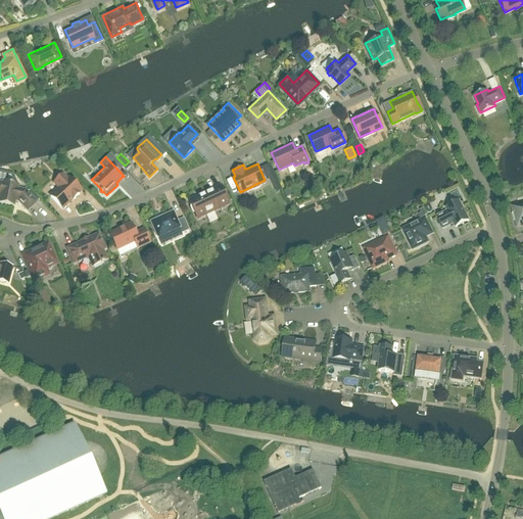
[(273,183),(278,181),(274,171),(269,174),(273,183)]
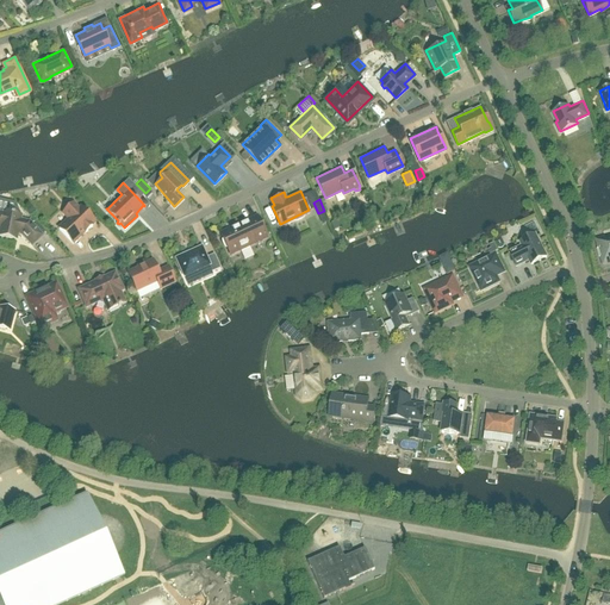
[(73,200),(63,211),(69,217),(58,226),(73,241),(85,229),(86,230),(92,224),(92,223),(95,219),(81,205),(79,206),(73,200)]
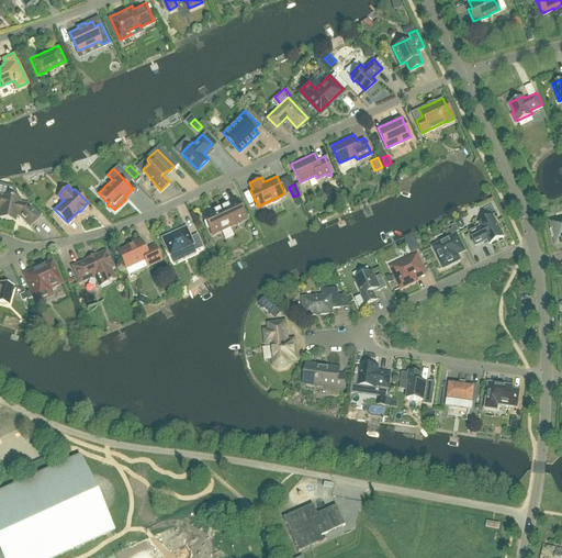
[(24,191),(30,196),(33,192),(29,187),(24,191)]
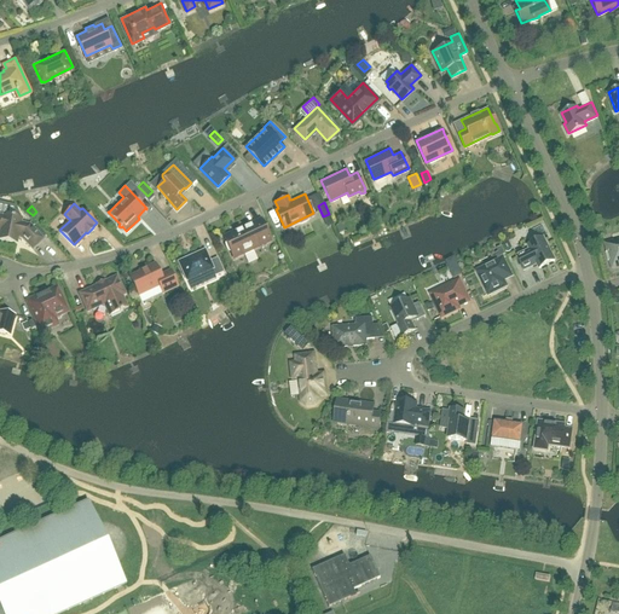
[(4,213),(4,214),(0,213),(0,227),(1,227),(0,231),(0,237),(17,241),(18,235),(22,236),(33,247),(42,237),(30,222),(21,220),(22,216),(4,213)]
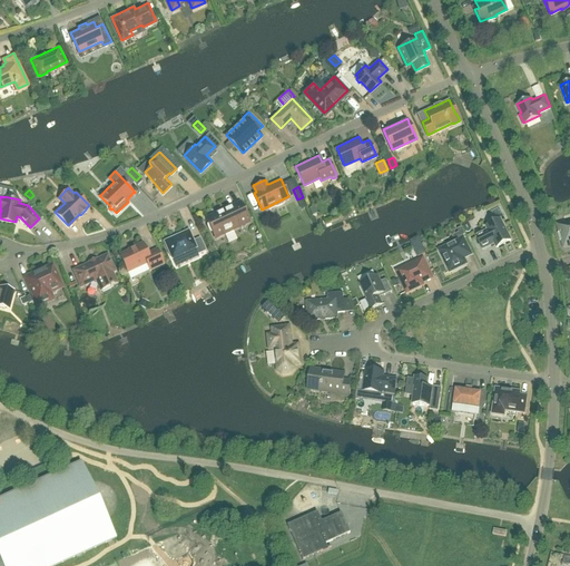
[(241,201),(206,217),(215,235),(224,230),(225,232),(233,228),(232,226),(248,218),(241,201)]
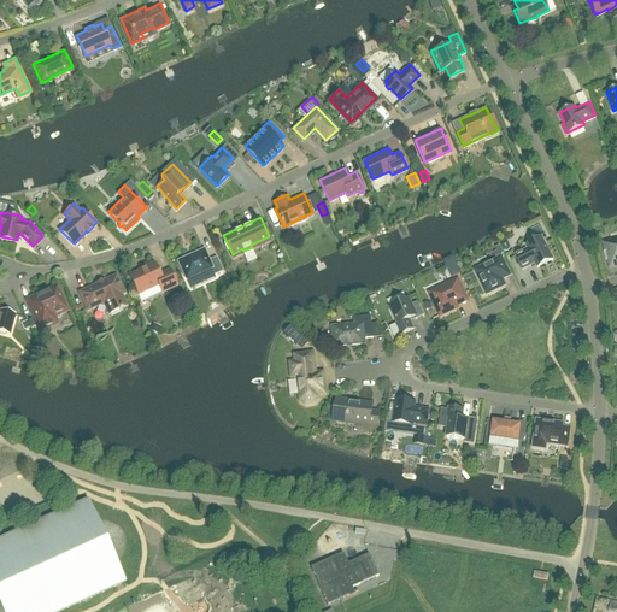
[(553,257),(541,234),(527,242),(529,246),(516,253),(522,266),(535,260),(538,265),(553,257)]
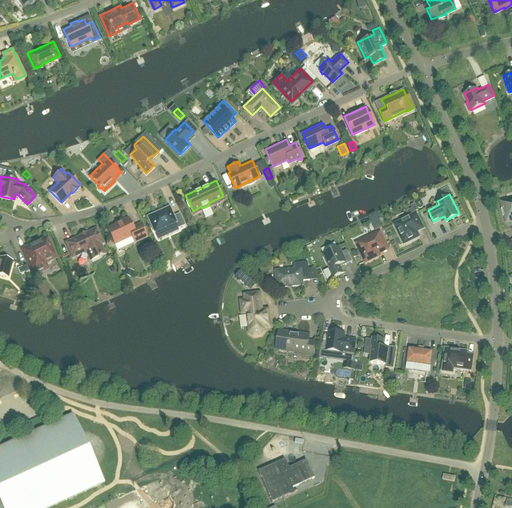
[(501,207),(503,214),(505,213),(507,220),(511,218),(511,196),(501,200),(503,206),(501,207)]
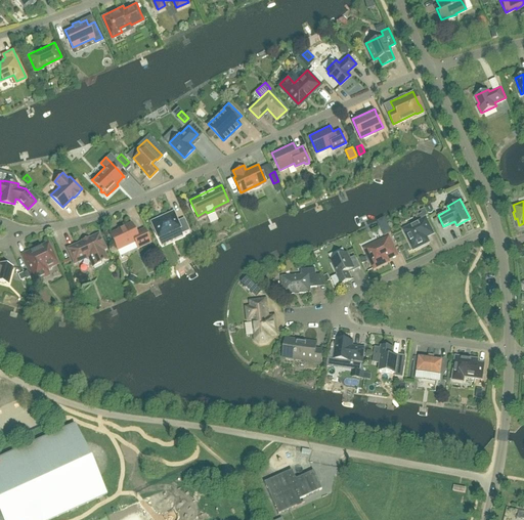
[(151,220),(158,235),(180,225),(182,231),(189,228),(183,216),(177,219),(173,210),(151,220)]
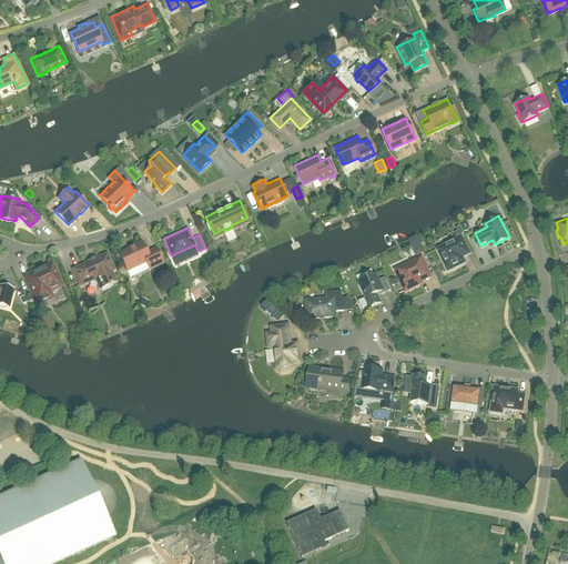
[(462,237),(439,248),(440,249),(438,250),(443,258),(444,257),(449,268),(453,265),(453,268),(462,263),(460,262),(464,260),(462,254),(468,251),(462,237)]
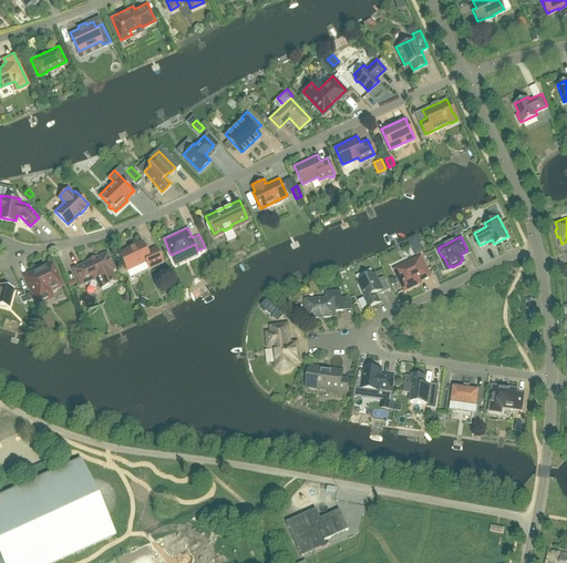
[(120,252),(126,268),(145,259),(148,266),(163,259),(156,246),(147,251),(142,239),(133,244),(134,245),(120,252)]
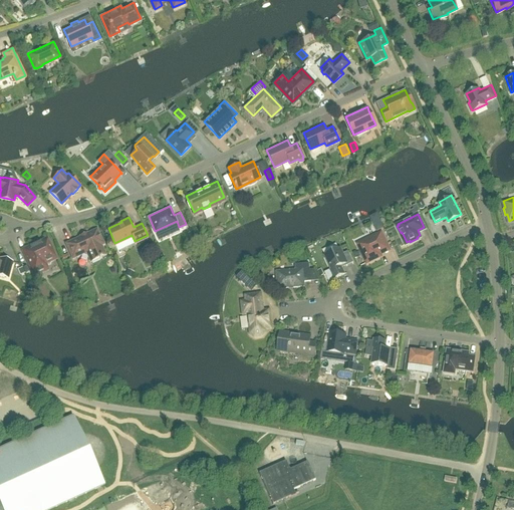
[(381,220),(374,223),(377,229),(384,225),(381,220)]
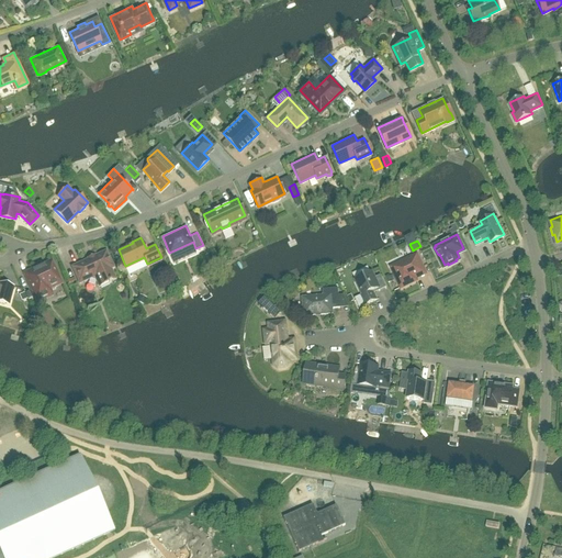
[(99,285),(115,277),(111,266),(113,265),(105,249),(72,265),(80,280),(91,276),(96,277),(99,285)]
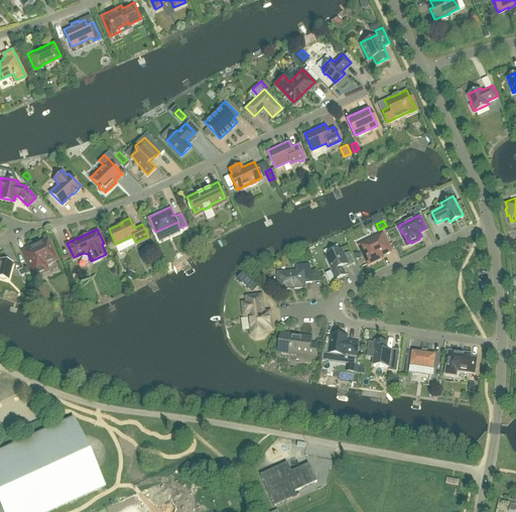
[(391,249),(383,231),(370,238),(371,239),(366,241),(365,240),(359,243),(362,249),(363,248),(370,261),(383,255),(382,253),(391,249)]
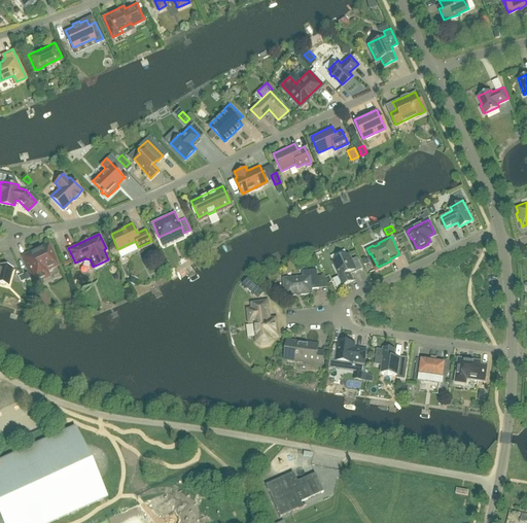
[(48,242),(29,251),(23,254),(35,281),(49,275),(47,269),(59,264),(48,242)]
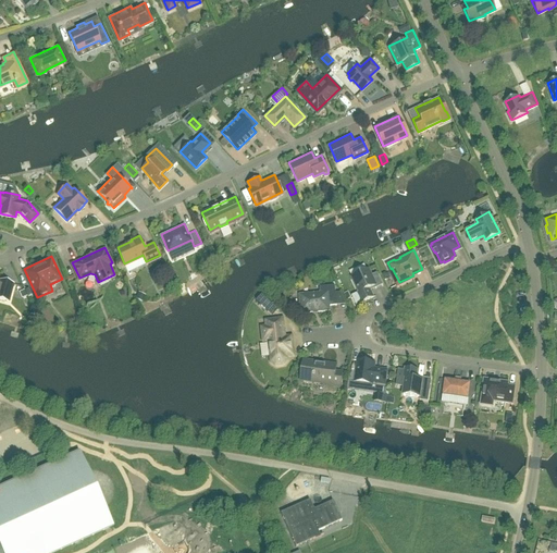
[(362,299),(373,295),(370,286),(374,284),(375,286),(383,282),(378,270),(371,273),(364,261),(358,265),(361,271),(353,275),(359,291),(353,294),(356,302),(362,299)]
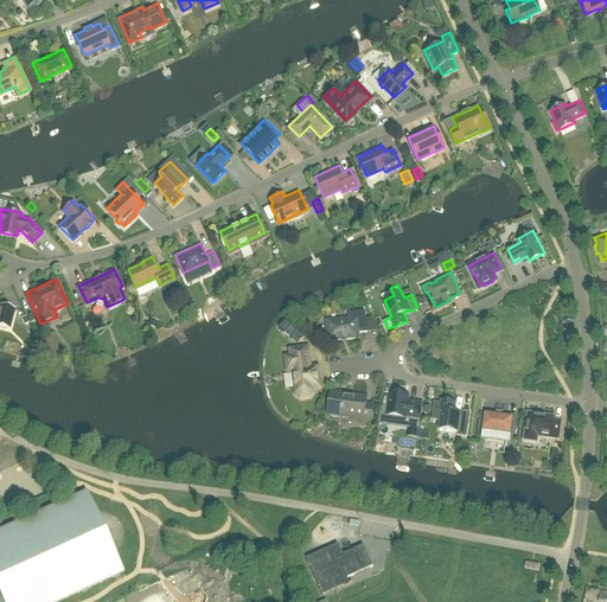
[(0,324),(8,326),(14,307),(1,303),(0,305),(0,303),(0,324)]
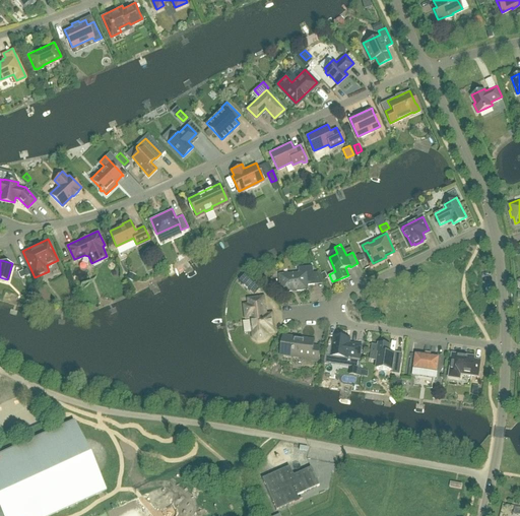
[(280,273),(281,289),(308,287),(308,283),(315,282),(313,264),(299,265),(299,271),(280,273)]
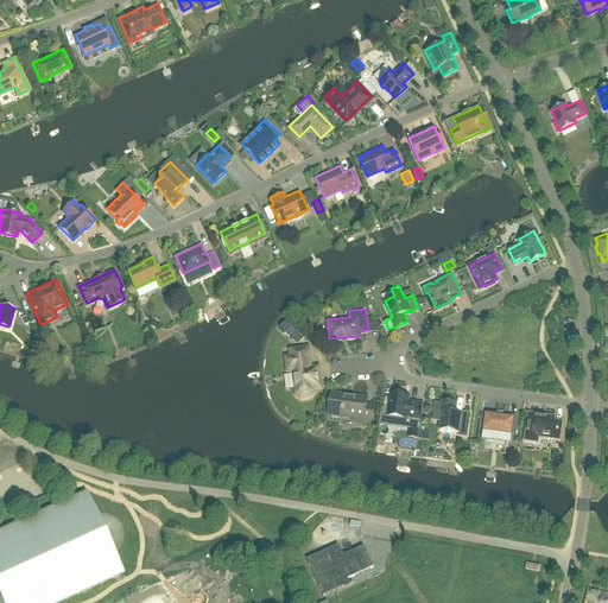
[(292,336),(298,329),(287,318),(280,325),(292,336)]
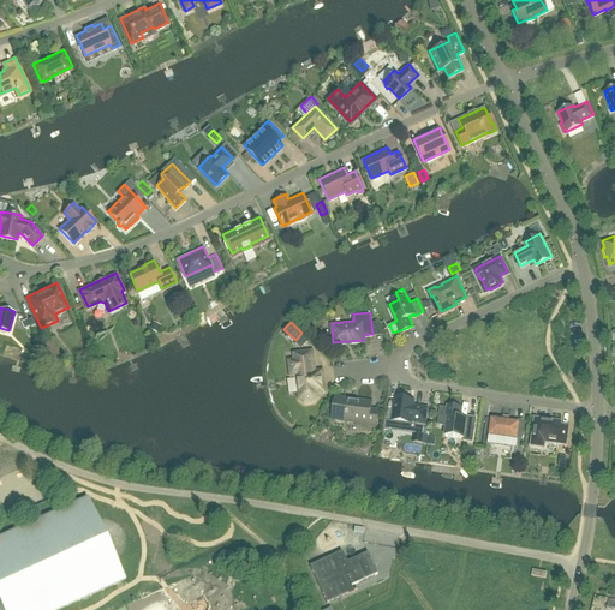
[(294,374),(297,372),(298,376),(302,378),(300,380),(300,386),(303,386),(299,390),(300,396),(305,400),(314,399),(317,394),(317,390),(324,390),(322,369),(315,370),(314,365),(311,363),(311,356),(312,354),(312,348),(294,351),(296,358),(293,358),(291,362),(291,370),(294,374)]
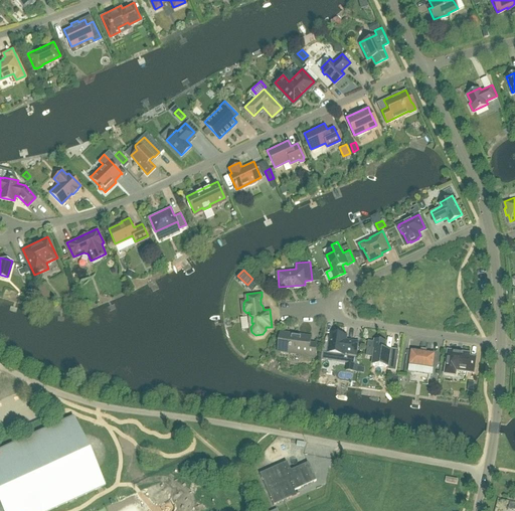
[(308,354),(315,355),(317,341),(310,341),(311,335),(282,330),(279,349),(308,354)]
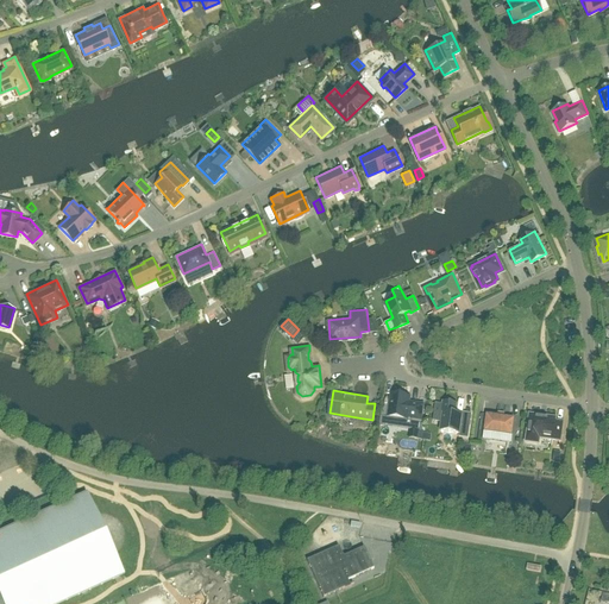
[(393,391),(389,415),(407,417),(407,415),(421,417),(424,402),(409,401),(410,395),(408,394),(407,392),(403,391),(401,392),(393,391)]
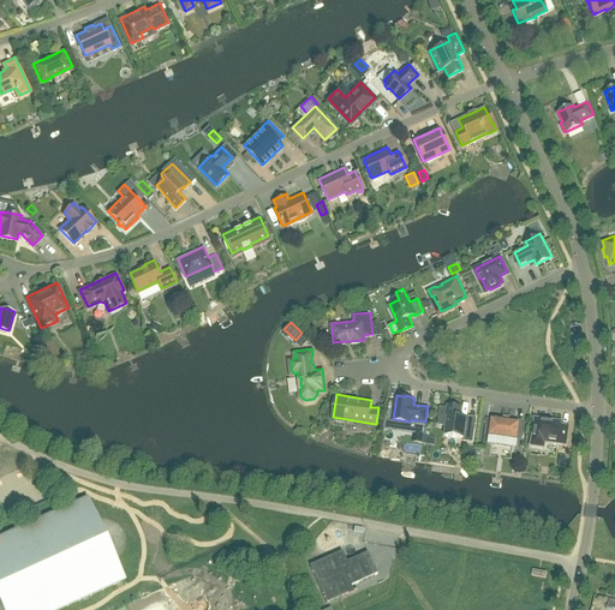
[(460,416),(461,405),(448,404),(448,406),(440,405),(439,413),(448,414),(446,432),(464,435),(464,438),(473,440),(475,426),(466,425),(467,416),(460,416)]
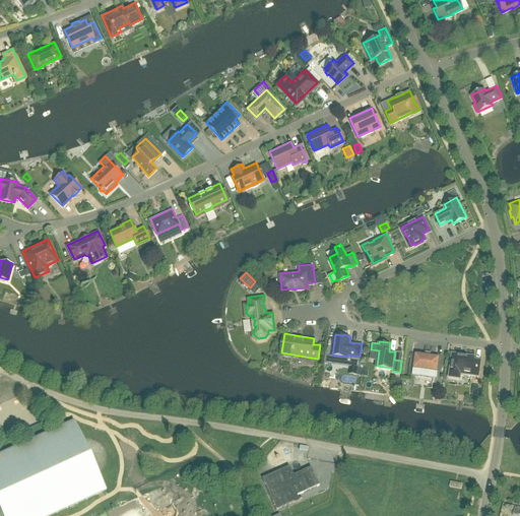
[(412,351),(409,372),(436,376),(439,356),(430,355),(431,351),(427,350),(426,353),(412,351)]
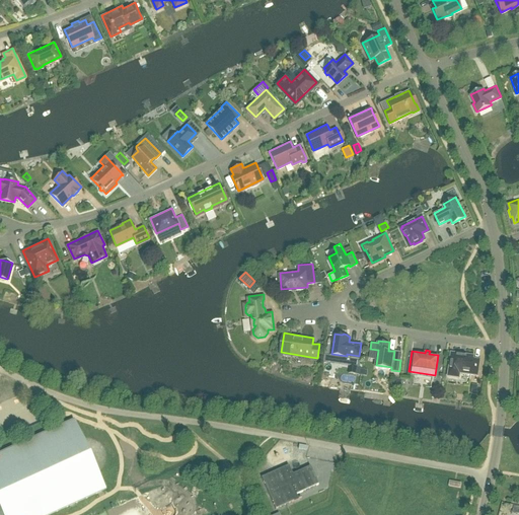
[(460,371),(478,373),(480,358),(473,357),(473,354),(451,351),(448,374),(459,375),(460,371)]
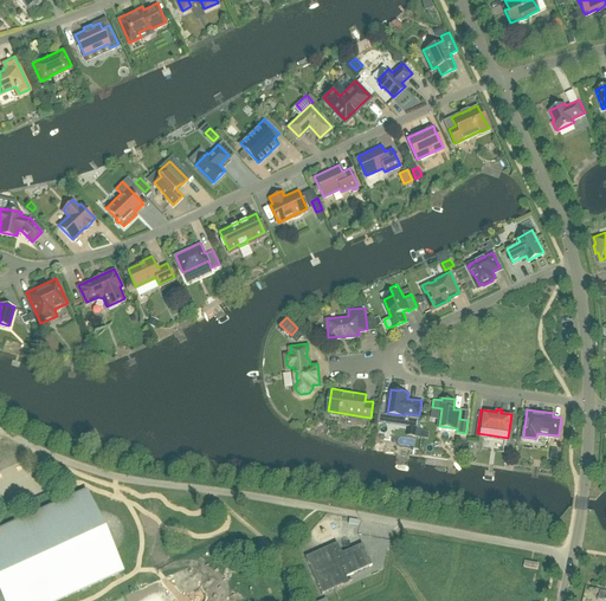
[(421,427),(407,425),(406,433),(420,434),(421,427)]
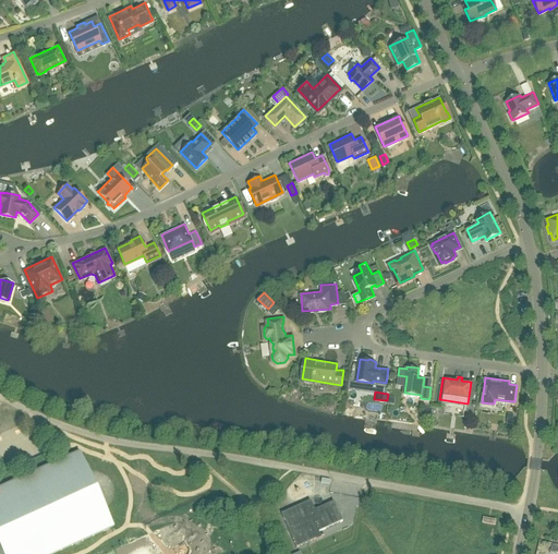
[(0,553),(46,553),(105,528),(105,527),(111,524),(104,505),(87,470),(79,452),(72,455),(71,454),(0,485),(0,553)]
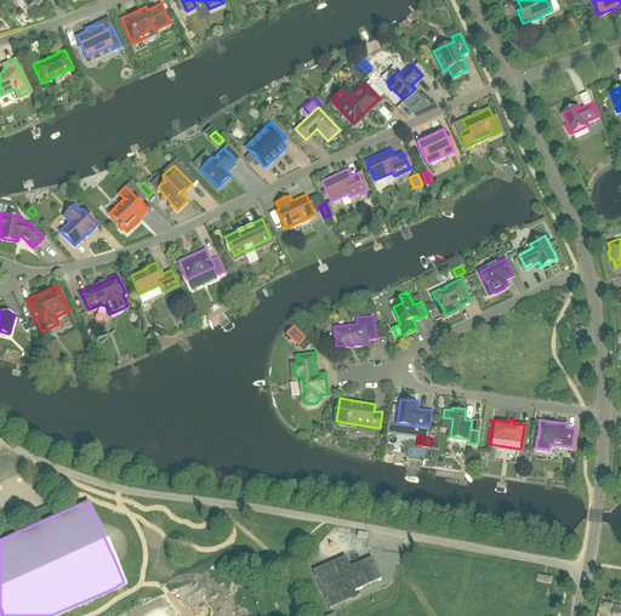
[(352,597),(349,591),(381,577),(371,555),(349,564),(346,554),(313,569),(329,605),(330,606),(352,597)]
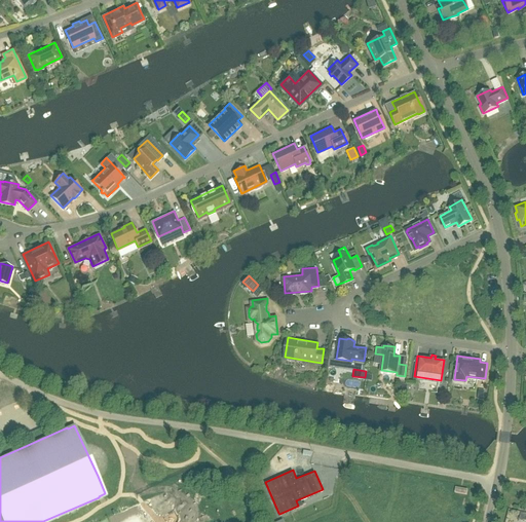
All buildings are outlined.
